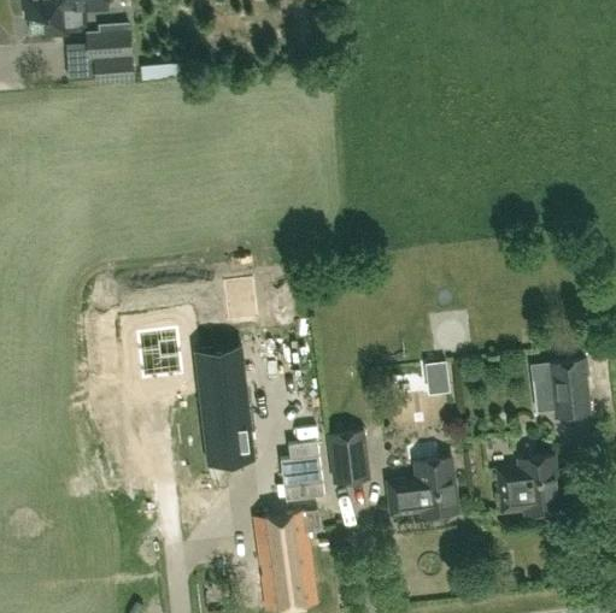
[(69,30),(80,30),(86,25),(84,12),(109,11),(107,0),(25,0),(27,16),(30,16),(30,33),(47,31),(48,37),(69,36),(69,30)]
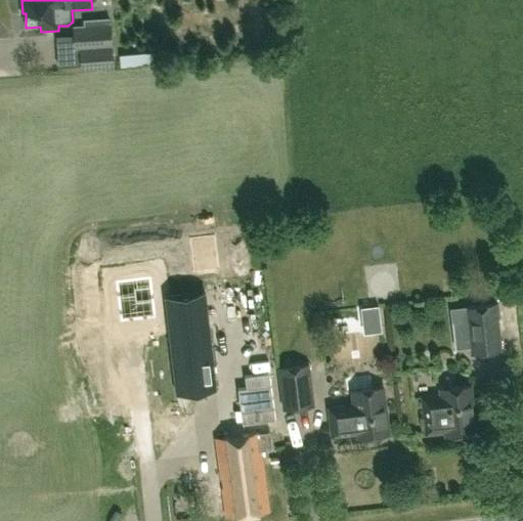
[(74,31),(75,38),(56,39),(57,54),(66,54),(68,69),(82,68),(82,72),(114,70),(111,30),(95,31),(95,29),(74,31)]
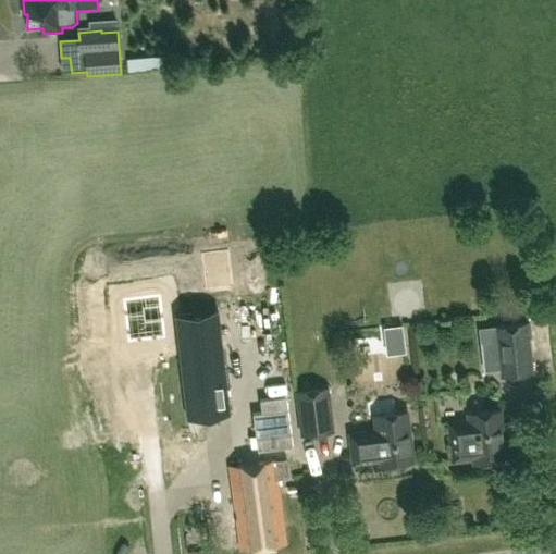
[(230,253),(202,256),(207,292),(233,288),(230,253)]
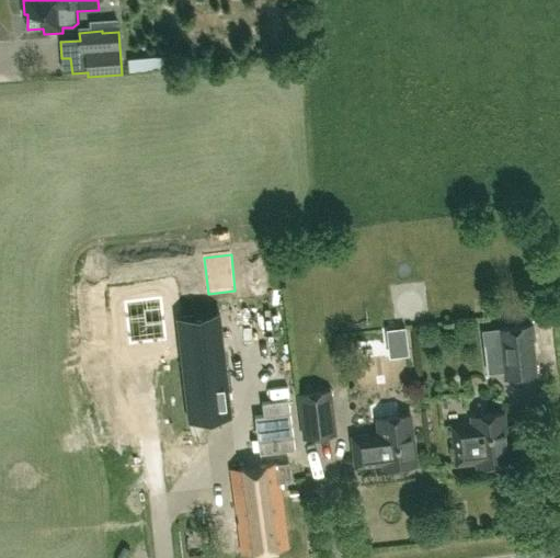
[(166,296),(130,298),(133,340),(168,337),(166,296)]
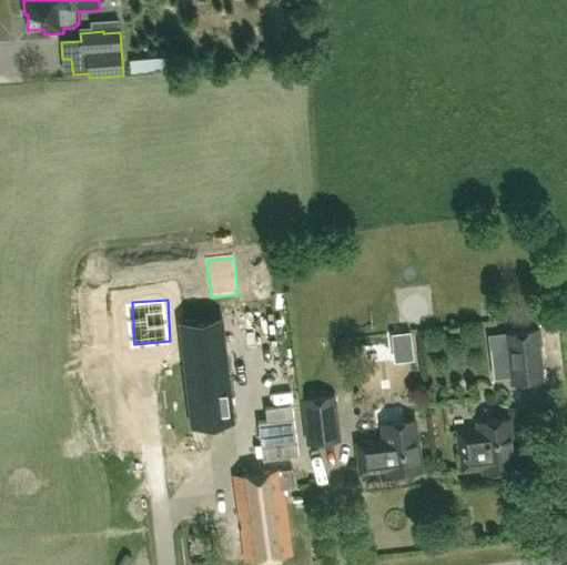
[(222,320),(180,324),(192,429),(234,424),(222,320)]
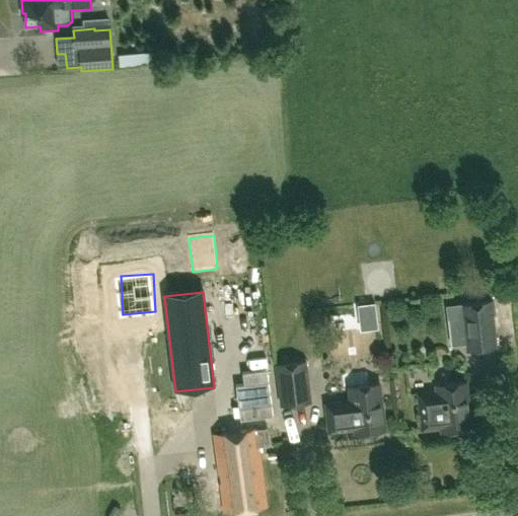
[(468,353),(496,350),(491,304),(462,308),(468,353)]
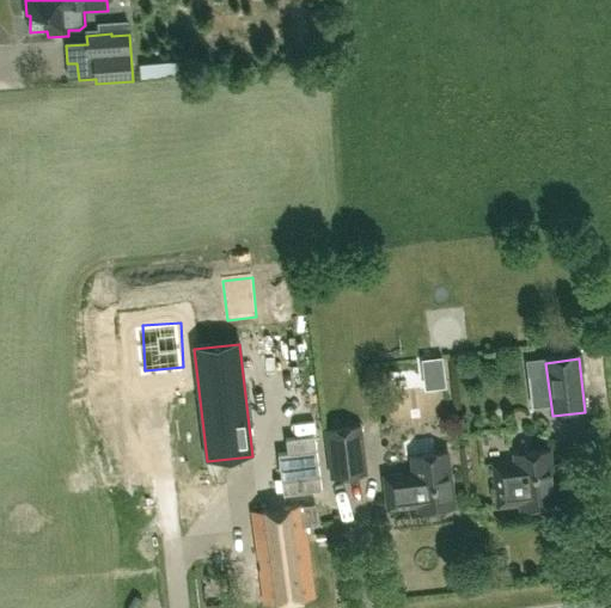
[(251,424),(254,456),(289,454),(288,422),(251,424)]
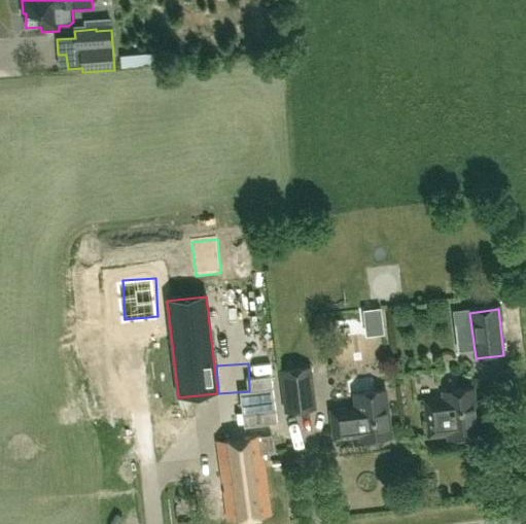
[(286,415),(315,411),(310,371),(282,374),(286,415)]
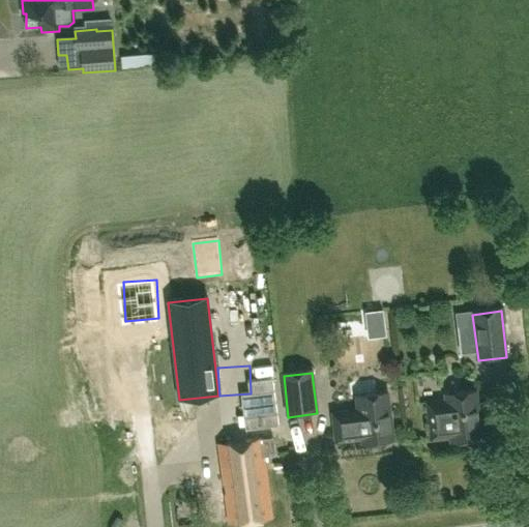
[(286,429),(280,379),(255,383),(256,396),(247,397),(253,433),(286,429)]
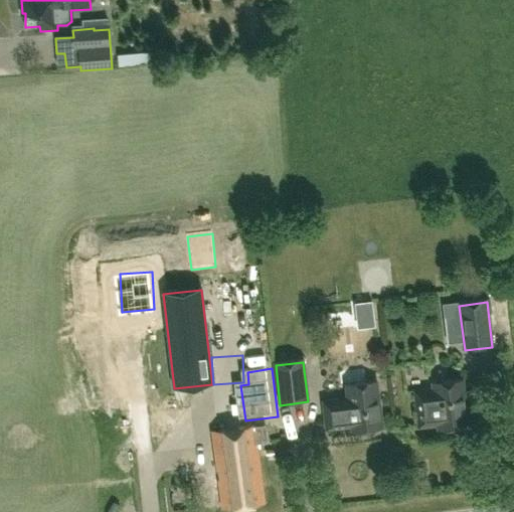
[(438,432),(469,428),(463,382),(433,385),(434,391),(414,393),(418,430),(438,428),(438,432)]
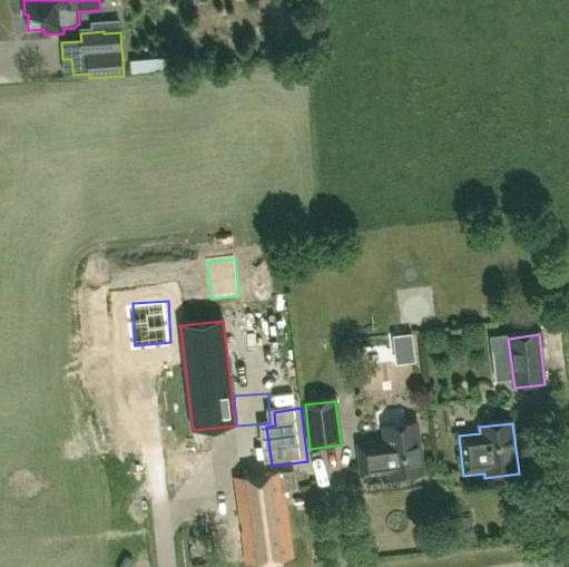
[(390,480),(423,476),(418,424),(383,429),(385,443),(357,447),(362,479),(389,476),(390,480)]
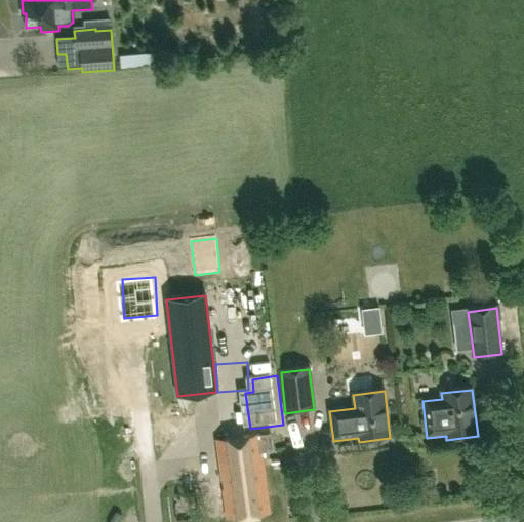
[(262,454),(273,452),(271,435),(216,442),(228,520),(270,515),(262,454)]
